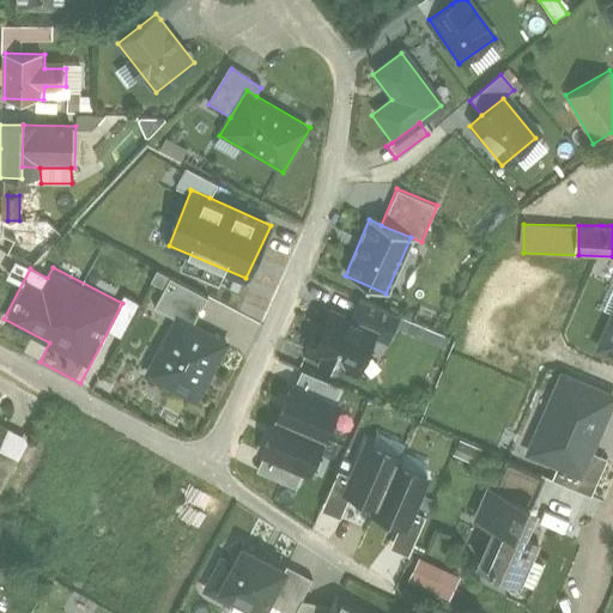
[(352,320),(328,309),(307,356),(353,375),(375,337),(378,332),(352,320)]
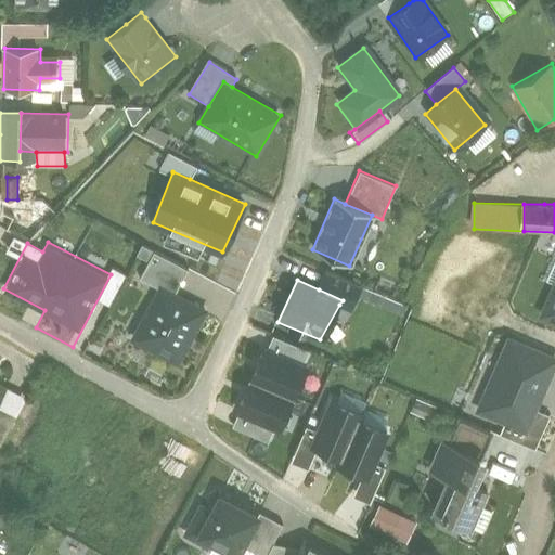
[(554,280),(540,314),(554,321),(554,280)]
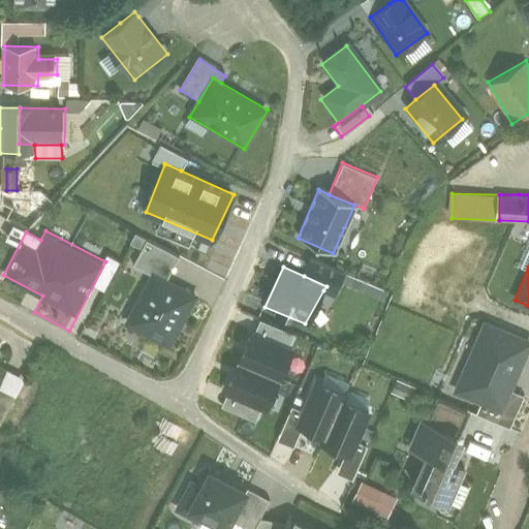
[(124,319),(169,345),(198,292),(168,276),(152,268),(124,319)]
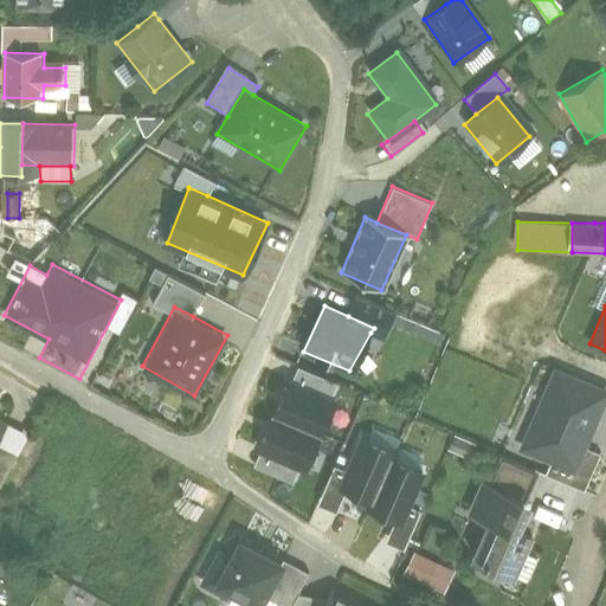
[(605,399),(605,388),(556,368),(521,449),(554,462),(577,471),(586,447),(605,399)]
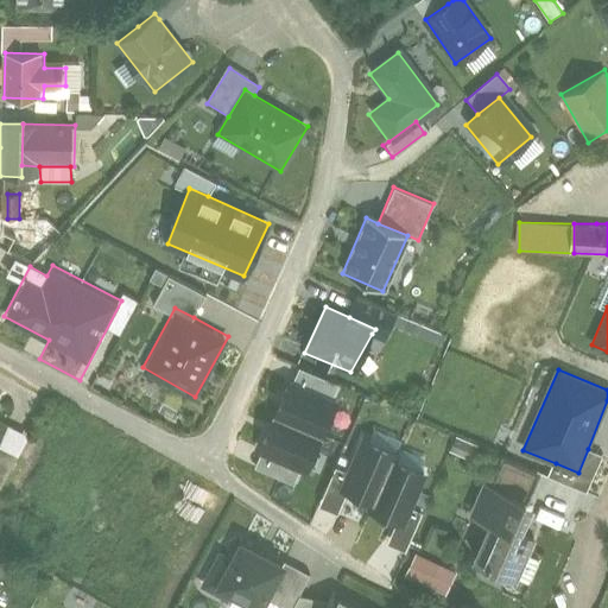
[(293,382),(291,381),(276,415),(323,437),(339,401),(333,399),(293,382)]
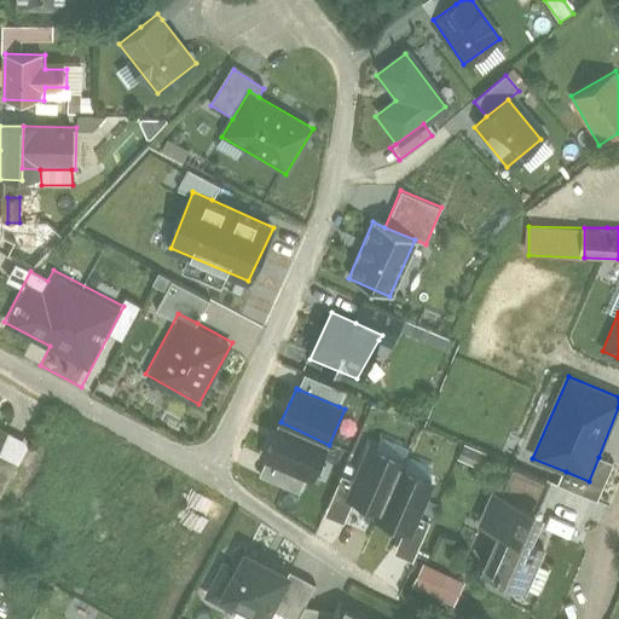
[(313,481),(329,445),(281,422),(265,458),(268,460),(307,479),(313,481)]
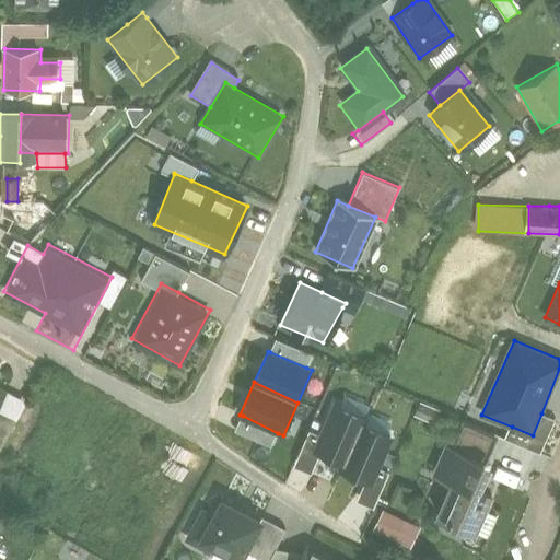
[(10,388),(0,383),(0,407),(9,392),(10,388)]
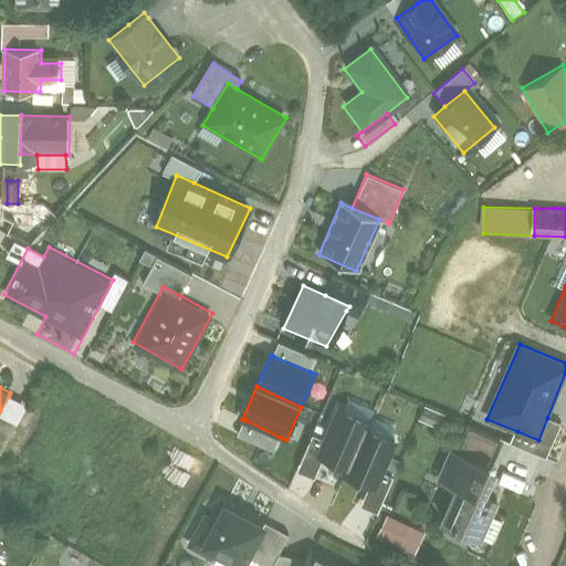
[(29,406),(9,396),(0,411),(0,415),(19,425),(29,406)]
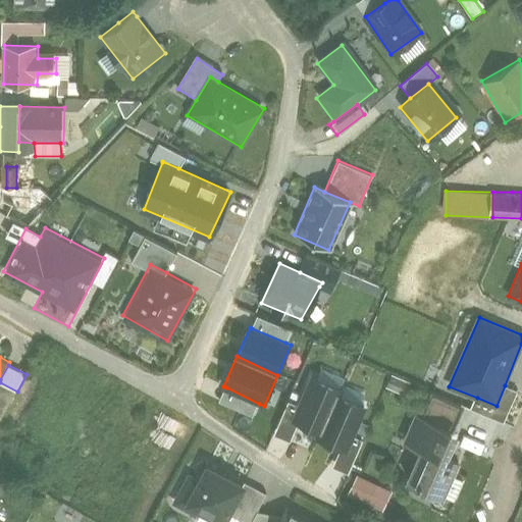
[(508,383),(521,390),(521,368),(518,366),(508,383)]
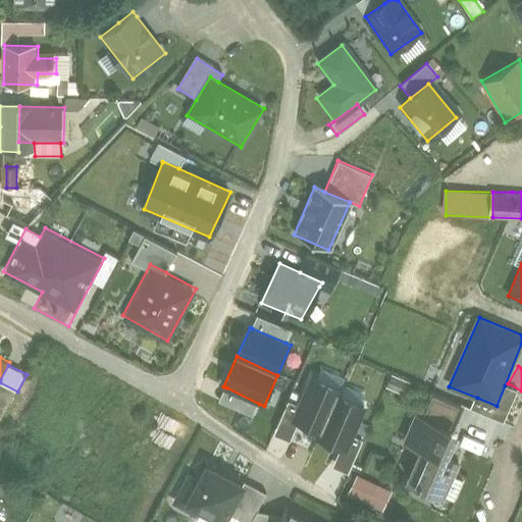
[(341,388),(311,376),(298,406),(293,419),(298,422),(321,435),(338,395),(341,388)]
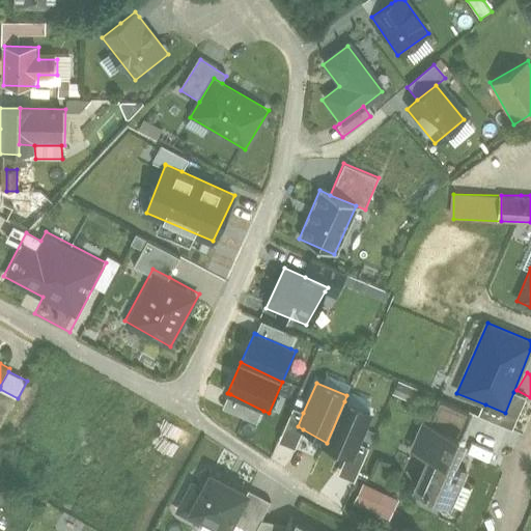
[(0,427),(2,428),(18,398),(0,389),(0,427)]
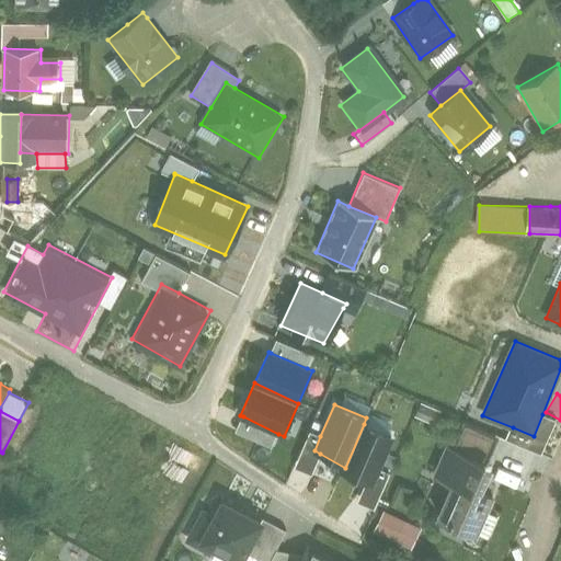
[(554,421),(542,414),(534,436),(513,427),(507,438),(540,453),(554,421)]
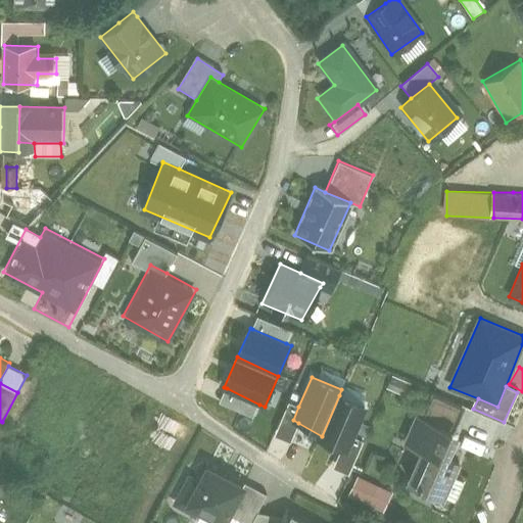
[(343,447),(348,450),(354,438),(368,409),(339,395),(322,436),(343,447)]
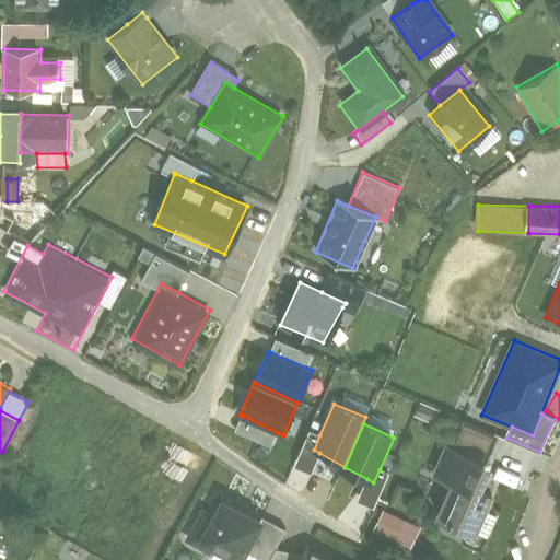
[(486,489),(496,465),(488,462),(452,447),(445,444),(433,475),(451,481),(436,516),(471,531),(480,534),(489,512),(497,493),(486,489)]
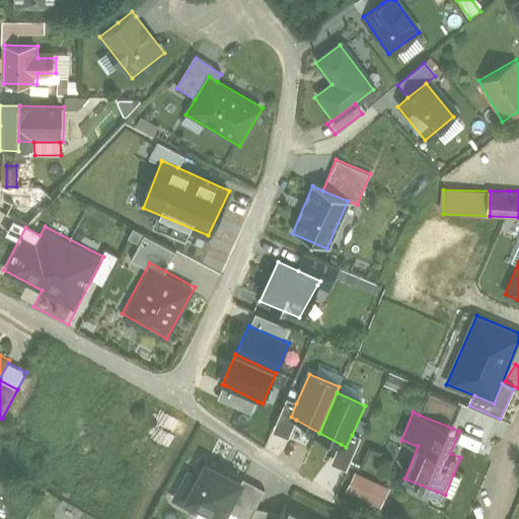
[(221,518),(244,476),(203,453),(196,465),(190,462),(174,491),(221,518)]
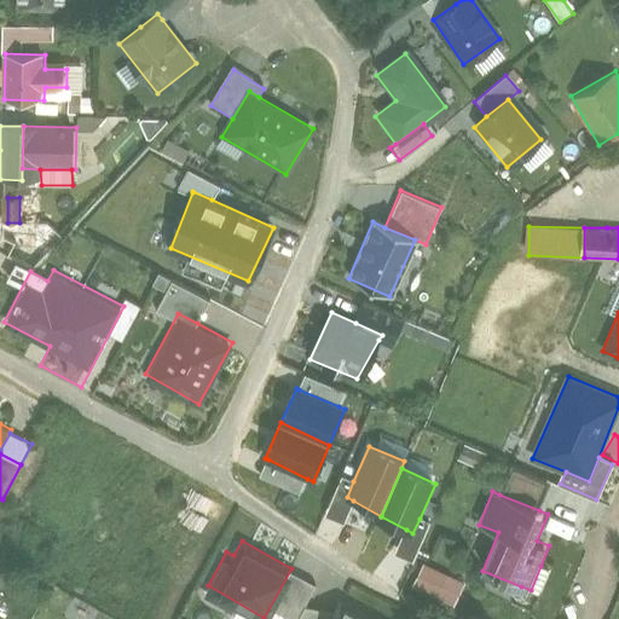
[(423,561),(412,586),(440,599),(451,573),(423,561)]
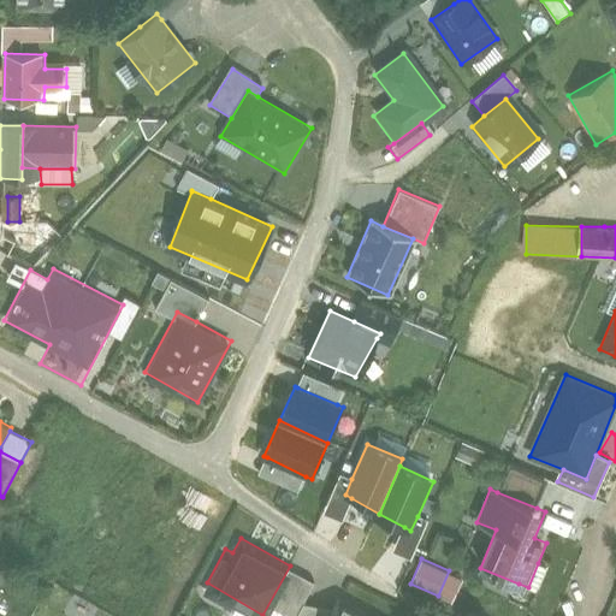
[(548,567),(538,563),(528,587),(538,591),(548,567)]
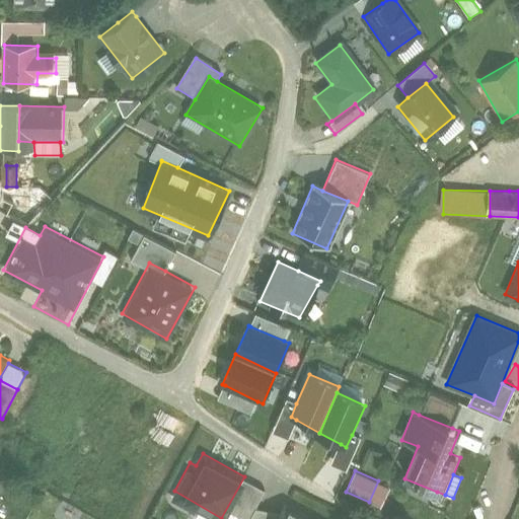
[(267,489),(244,476),(221,518),(249,518),(256,507),(267,489)]
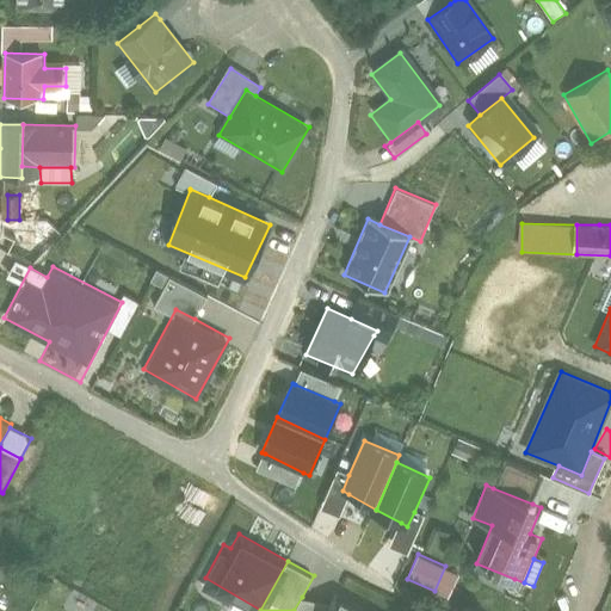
[(524,582),(514,579),(507,597),(526,604),(534,586),(524,582)]
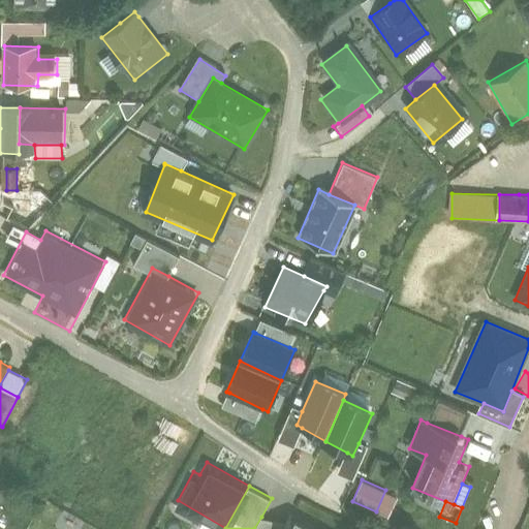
[(324,528),(287,507),(280,521),(276,528),(324,528)]
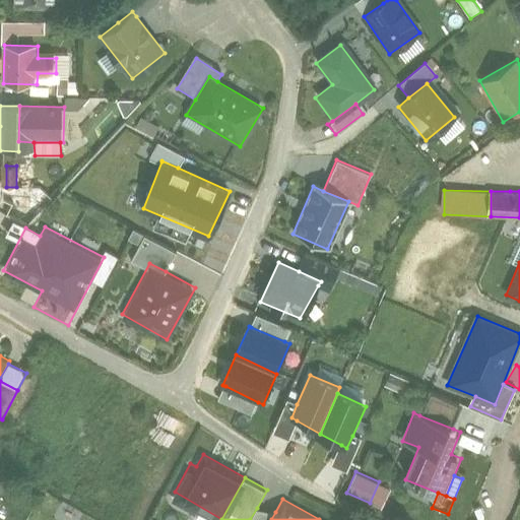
[(271,519),(275,512),(257,508),(250,519),(271,519)]
